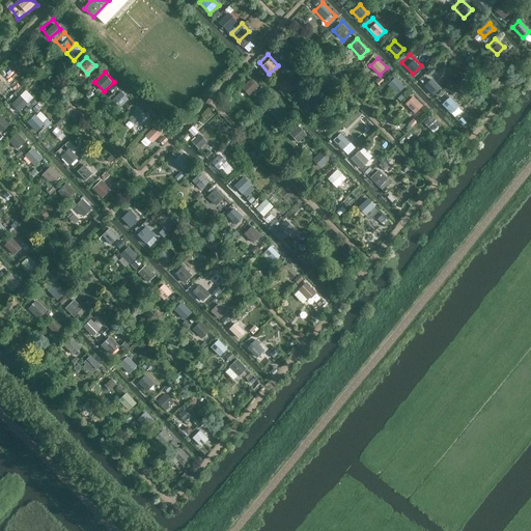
[(403,85),(393,75),(386,83),(397,92),(403,85)]
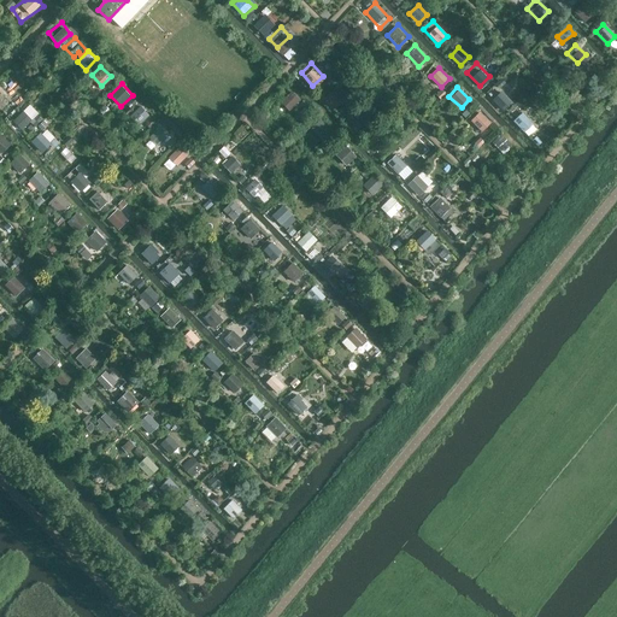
[(300,98),(289,88),(278,99),(291,109),(300,98)]
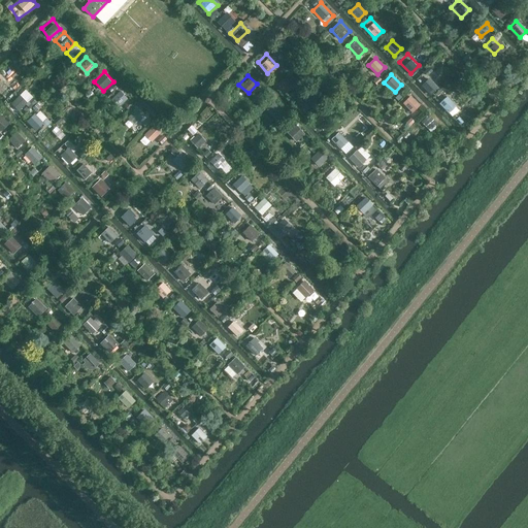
[(286,75),(278,83),(288,92),(295,85),(286,75)]
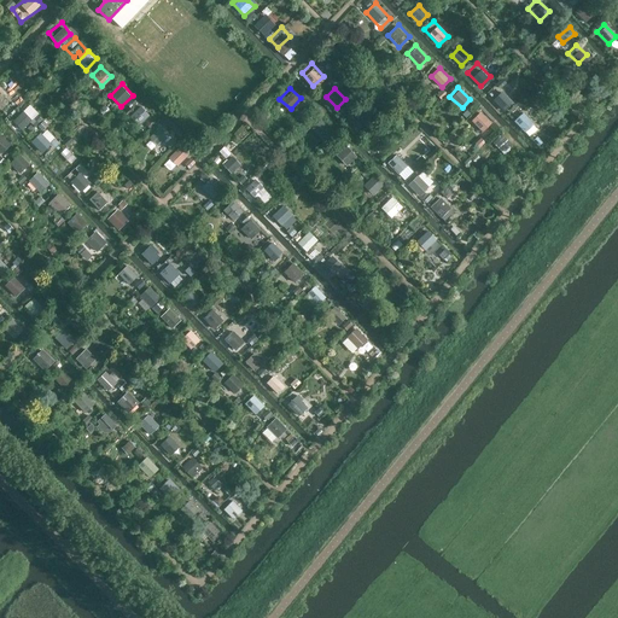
[(502,89),(494,99),(506,111),(516,103),(502,89)]
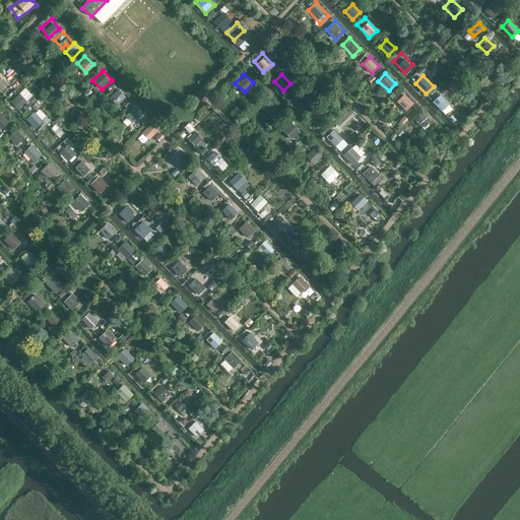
[(1,79),(0,79),(0,89),(2,92),(8,87),(1,79)]
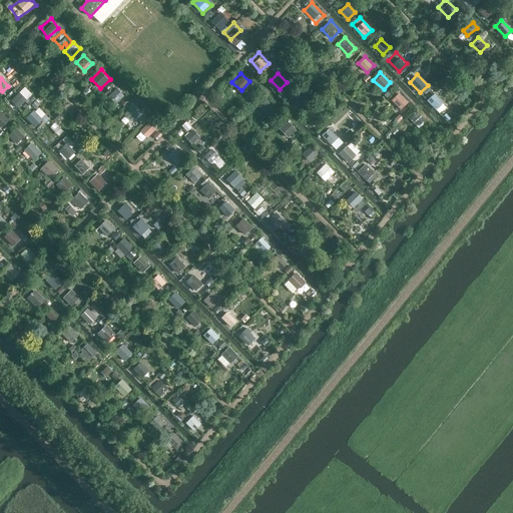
[(123,96),(112,86),(105,94),(115,104),(123,96)]
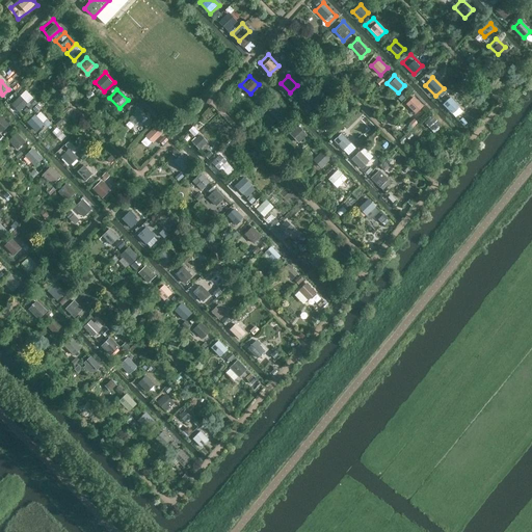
[(456,103),(445,91),(437,100),(449,110),(456,103)]
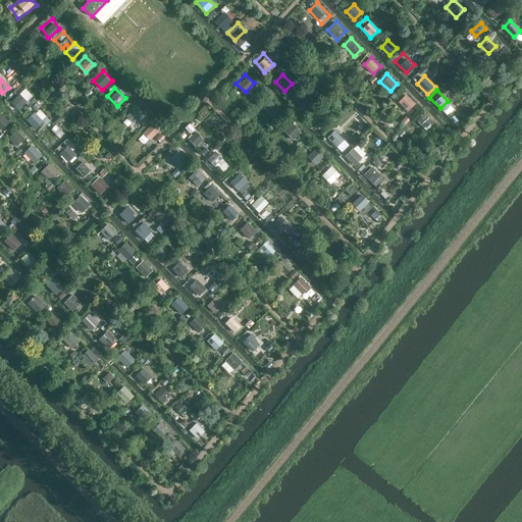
[(306,102),(296,91),(289,99),(299,109),(306,102)]
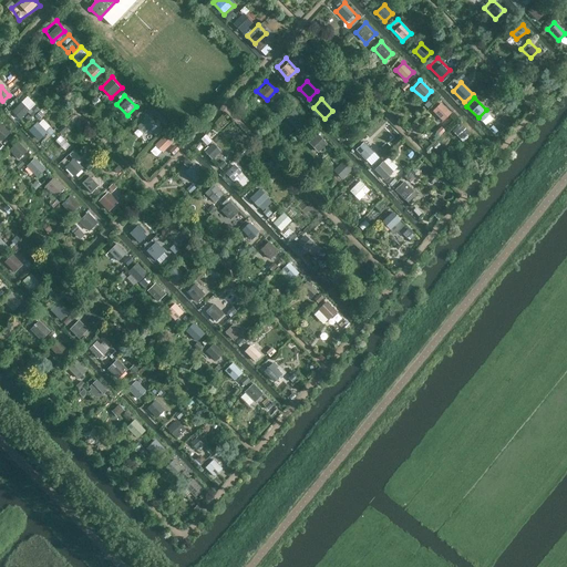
[(17,102),(9,111),(20,122),(28,113),(17,102)]
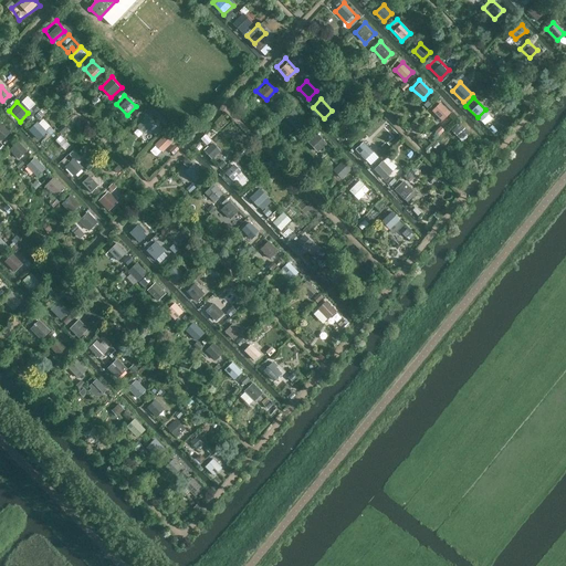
[(448,111),(440,102),(432,108),(440,117),(448,111)]
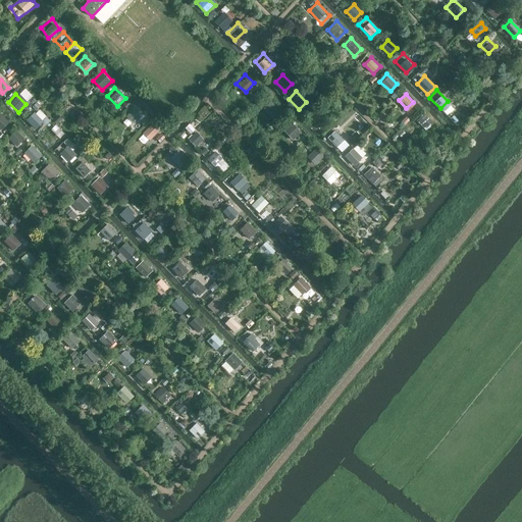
[(279,107),(269,96),(260,103),(270,114),(279,107)]
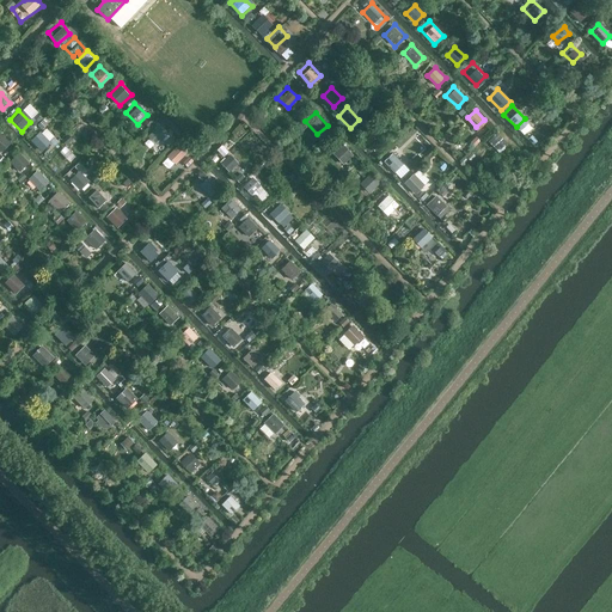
[(152,148),(163,139),(169,146),(175,140),(160,126),(144,140),(152,148)]
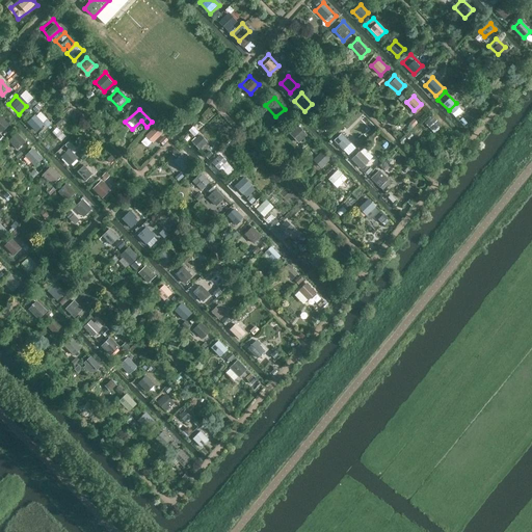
[(41,110),(28,122),(37,131),(50,120),(41,110)]
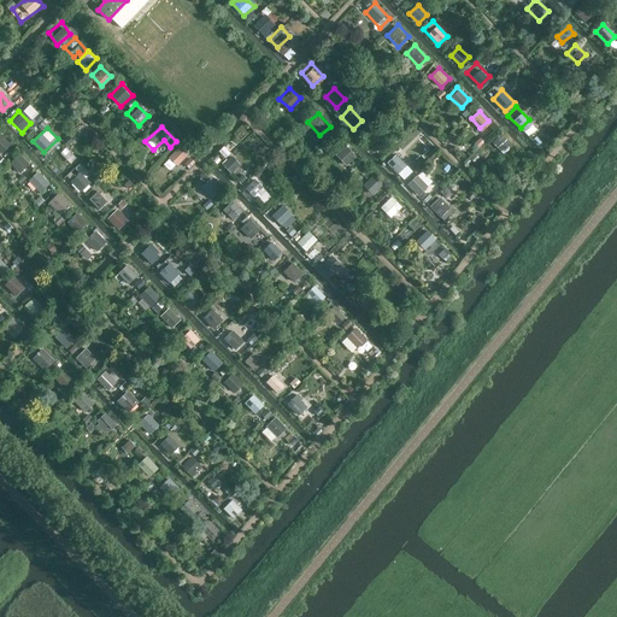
[(511,144),(499,130),(491,137),(504,151),(511,144)]
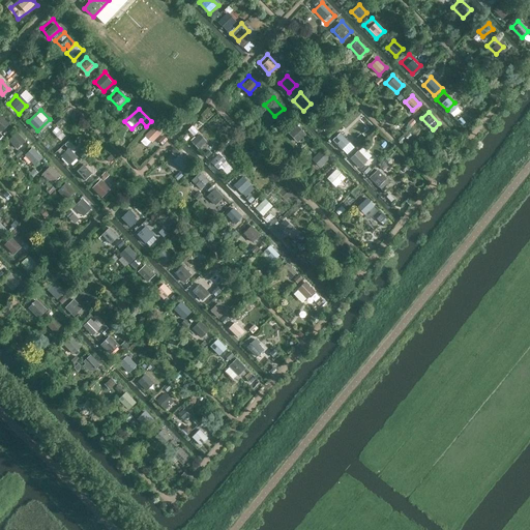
[(0,114),(0,128),(3,131),(10,124),(0,114)]
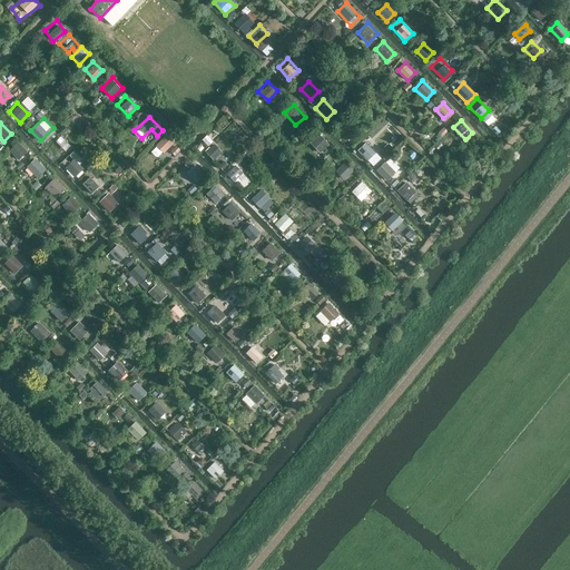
[(156,144),(165,153),(174,144),(165,135),(156,144)]
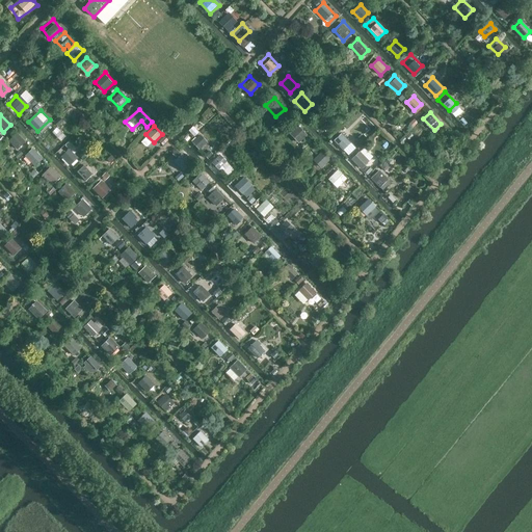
[(302,128),(294,129),(296,137),(303,135),(302,128)]
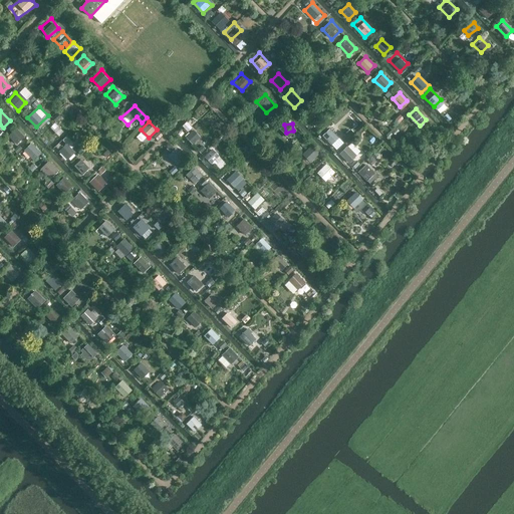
[(337,135),(326,123),(319,132),(330,143),(337,135)]
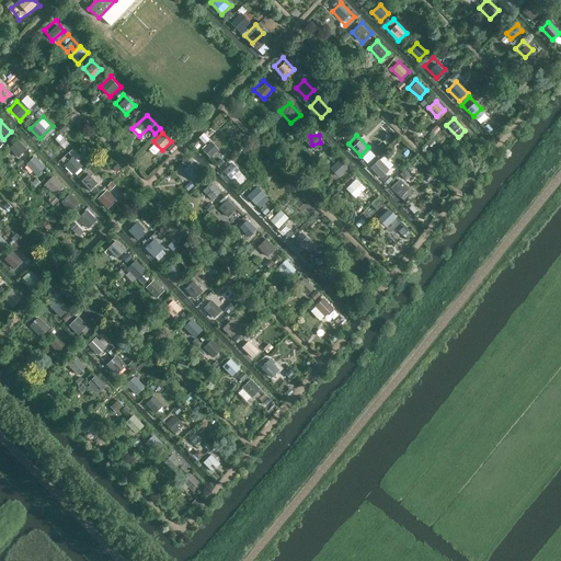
[(30,151),(16,137),(8,146),(21,159),(30,151)]
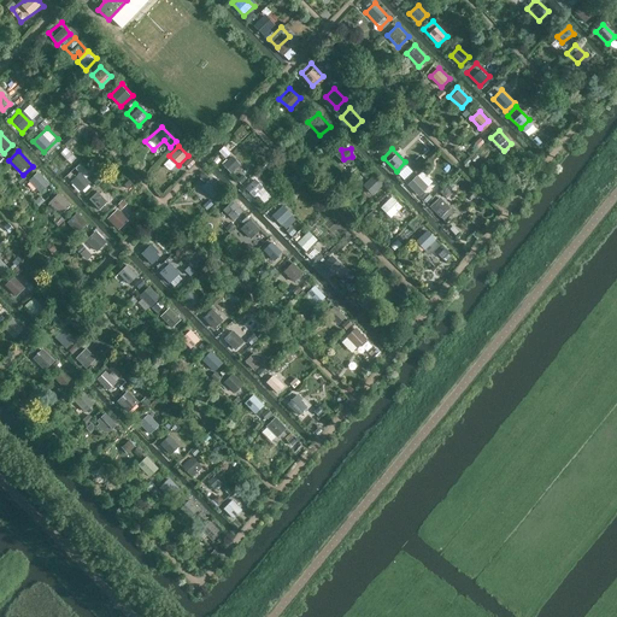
[(235,151),(224,162),(235,174),(247,164),(235,151)]
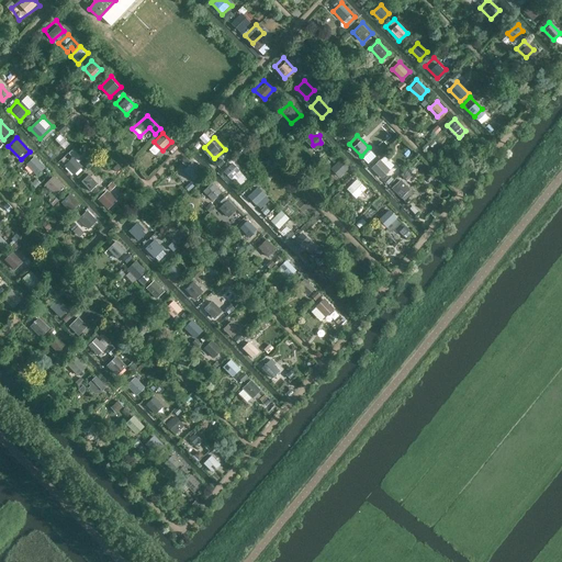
[(55,138),(46,147),(55,157),(64,148),(55,138)]
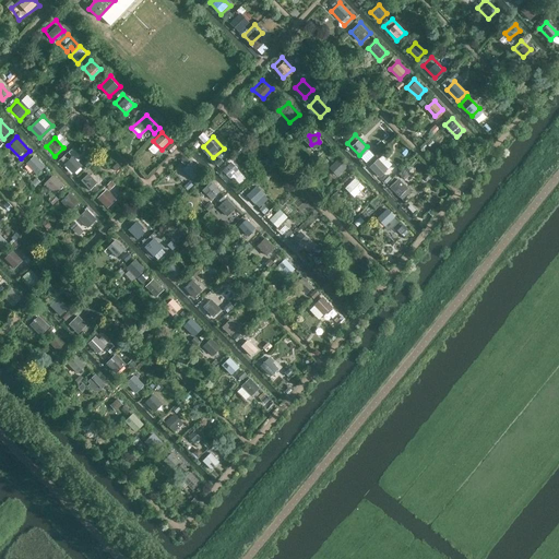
[(380,177),(394,165),(383,153),(369,165),(380,177)]
